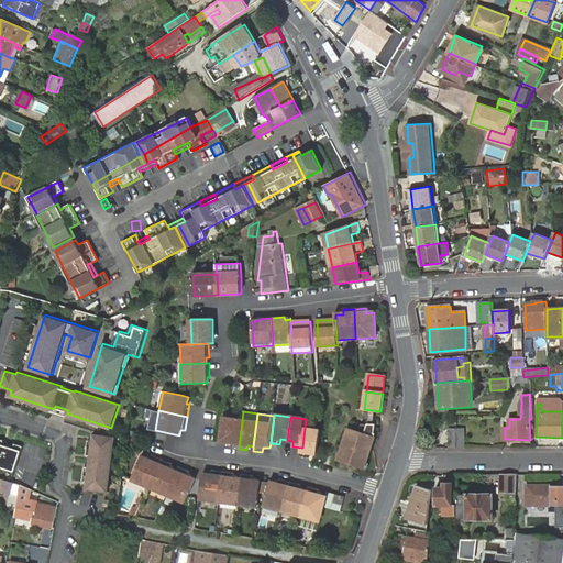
[(224,418),(223,429),(221,441),(229,442),(229,448),(239,449),(242,420),(224,418)]
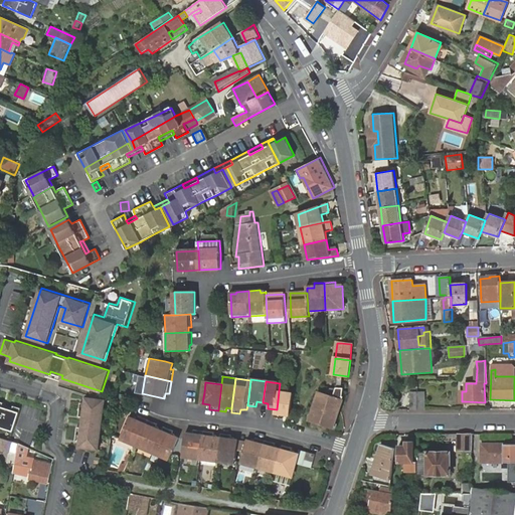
[(320,391),(312,415),(314,416),(313,420),(332,426),(334,422),(336,423),(343,400),(342,399),(344,387),(337,387),(334,396),(320,391)]
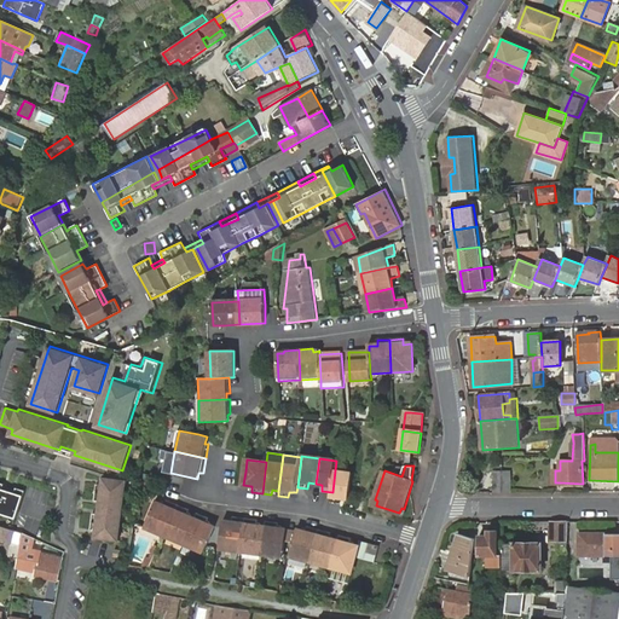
[(335,470),(333,492),(331,502),(339,503),(340,497),(350,498),(353,473),(335,470)]
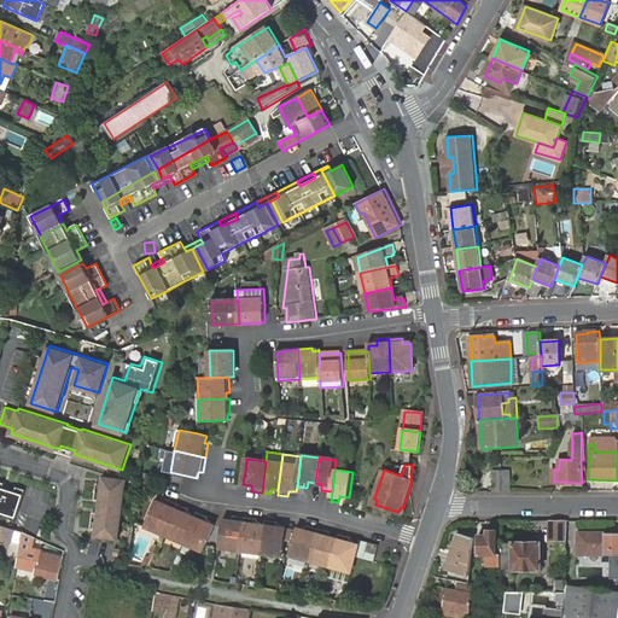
[(120,538),(127,478),(104,476),(103,483),(98,482),(95,499),(100,500),(99,512),(94,512),(92,528),(97,528),(97,535),(120,538)]
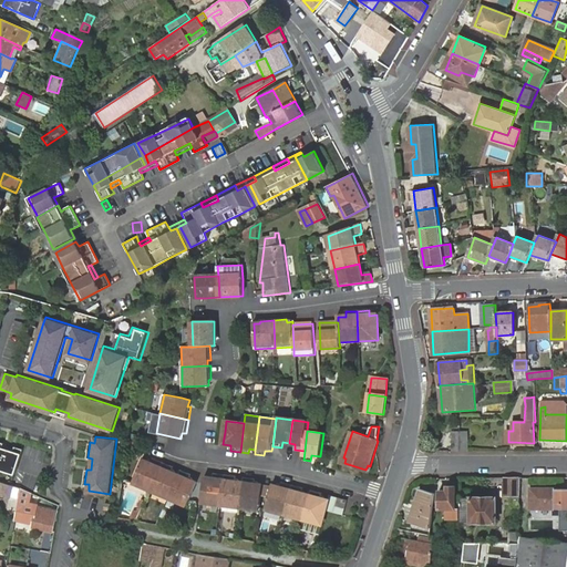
[(0,468),(14,474),(23,447),(16,445),(14,451),(2,447),(4,442),(0,440),(0,468)]
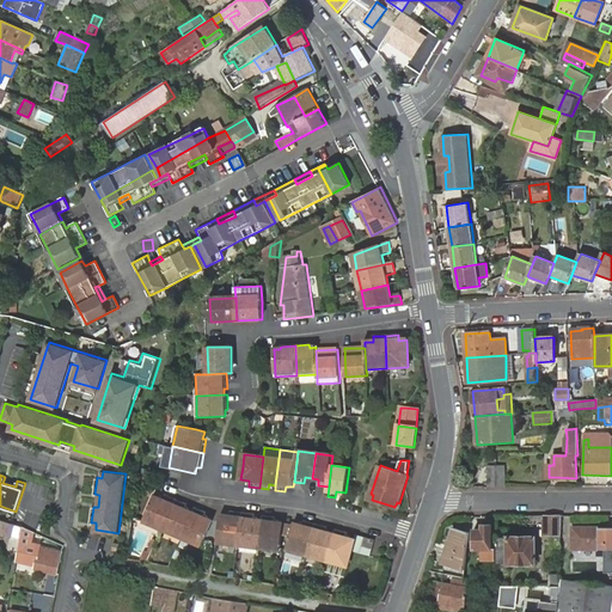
[(145,518),(165,527),(177,500),(165,495),(157,491),(145,518)]
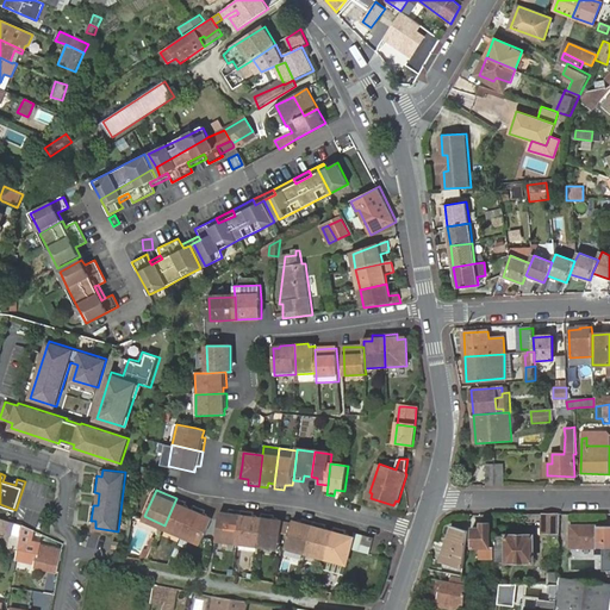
[(165,526),(184,535),(194,511),(185,508),(187,503),(176,498),(165,526)]
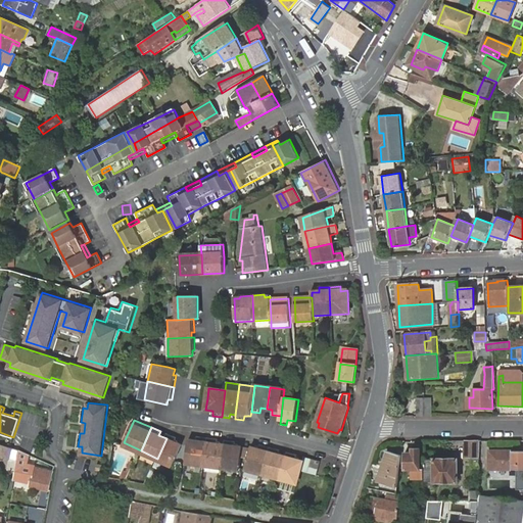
[(167,438),(157,459),(174,466),(175,462),(182,444),(175,441),(177,438),(169,434),(167,438)]
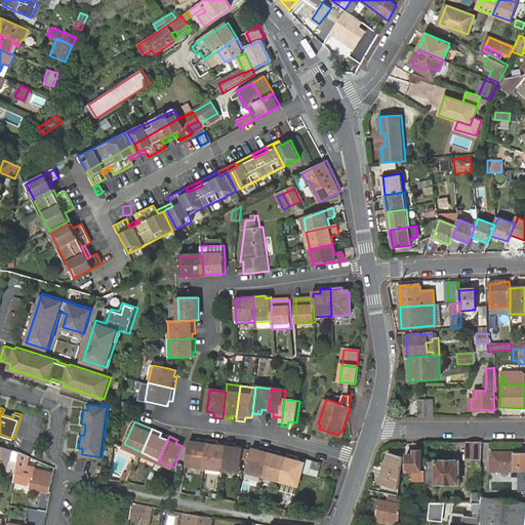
[(191,442),(188,465),(205,467),(209,439),(198,438),(198,443),(191,442)]
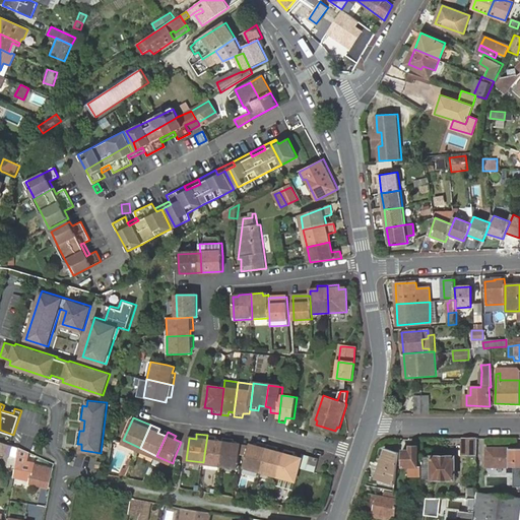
[(207,435),(203,462),(220,465),(223,442),(216,441),(216,437),(207,435)]
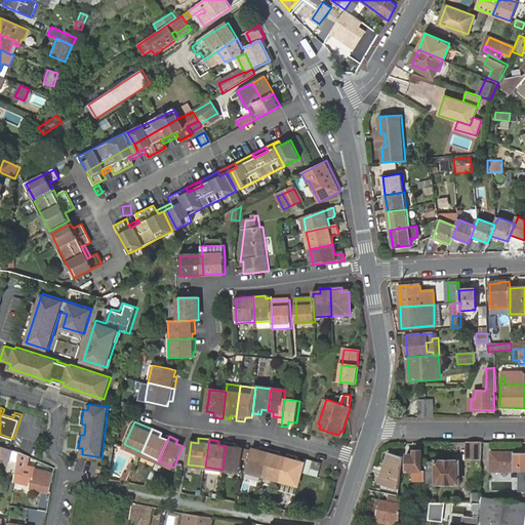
[(226,446),(223,470),(241,472),(241,471),(244,448),(237,447),(237,443),(227,441),(226,446)]
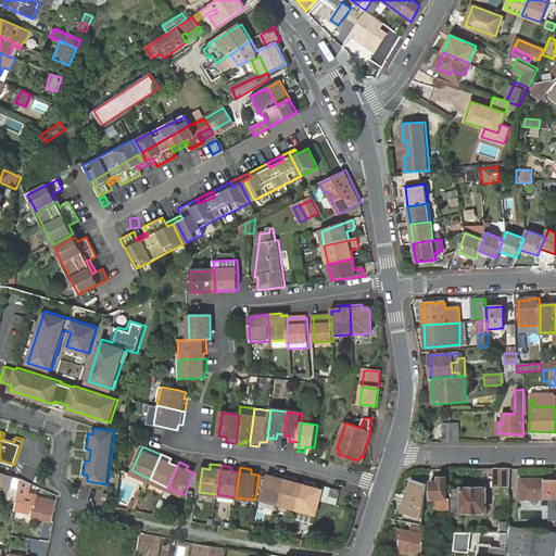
[(510,468),(490,468),(490,485),(509,485),(510,468)]
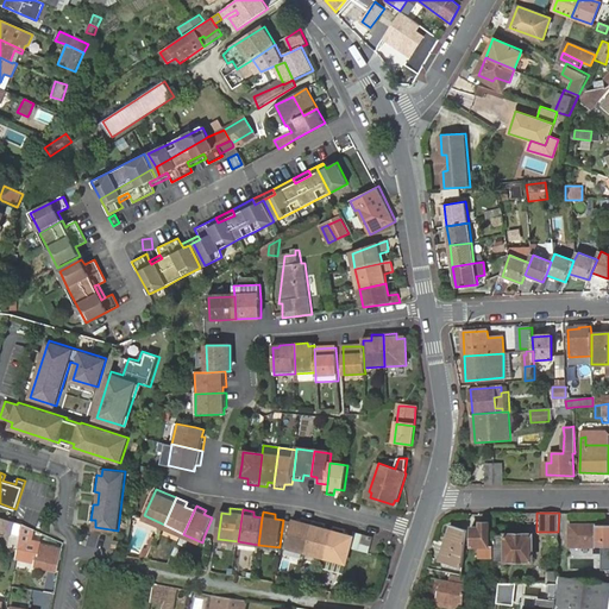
[(14,534),(19,522),(0,515),(0,523),(2,526),(0,529),(14,534)]
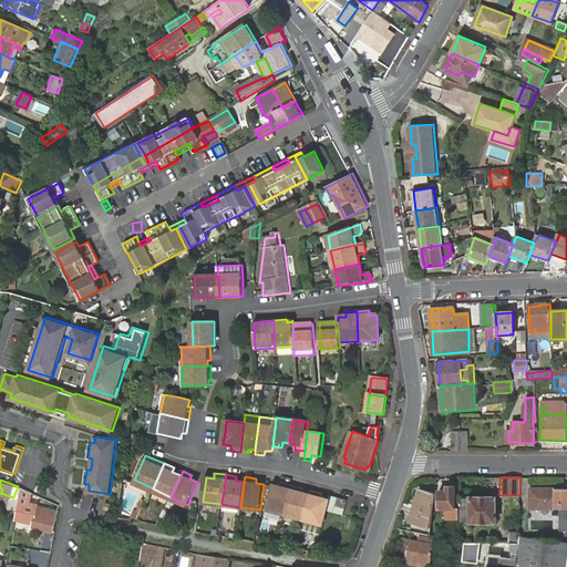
[(266,509),(285,515),(292,486),(281,483),(280,487),(272,485),(266,509)]
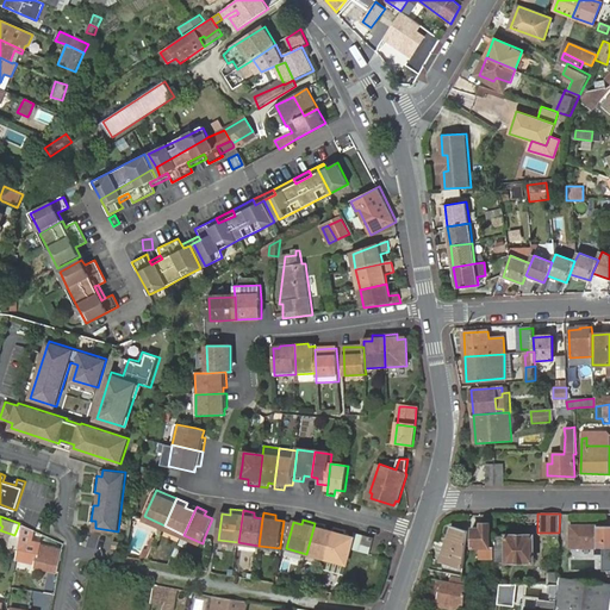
[(602,568),(609,568),(609,524),(571,522),(568,542),(608,547),(608,552),(603,552),(602,568)]
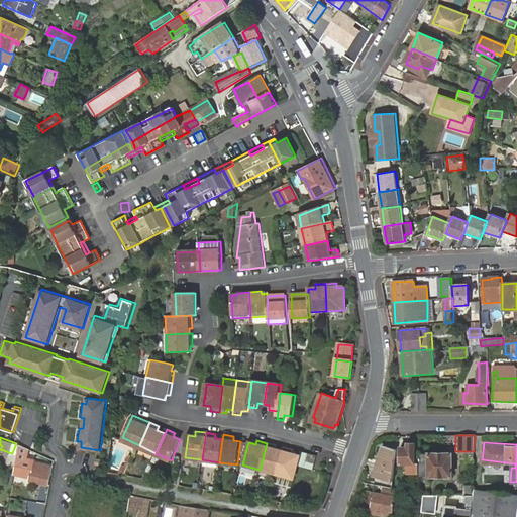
[(267,443),(260,470),(277,474),(283,451),(276,449),(277,445),(267,443)]
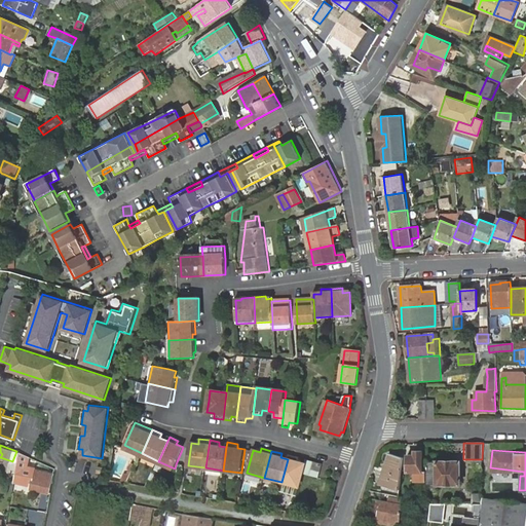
[(426,483),(426,472),(422,472),(422,451),(414,451),(414,455),(408,455),(407,472),(414,472),(414,482),(426,483)]
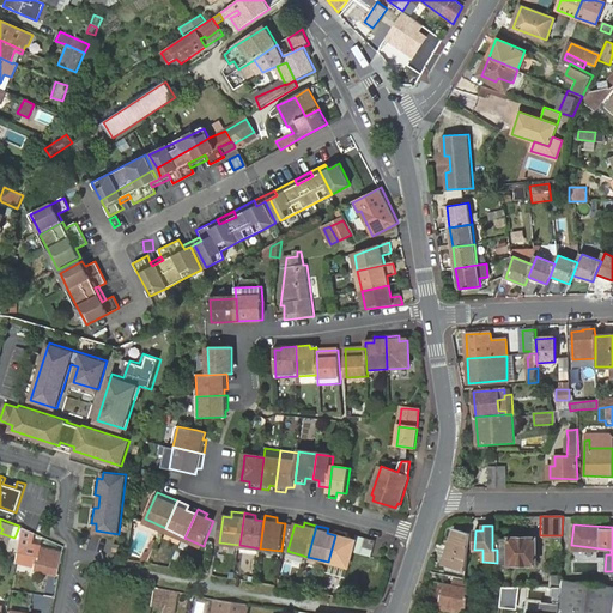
[(31,533),(24,530),(20,548),(28,550),(31,533)]
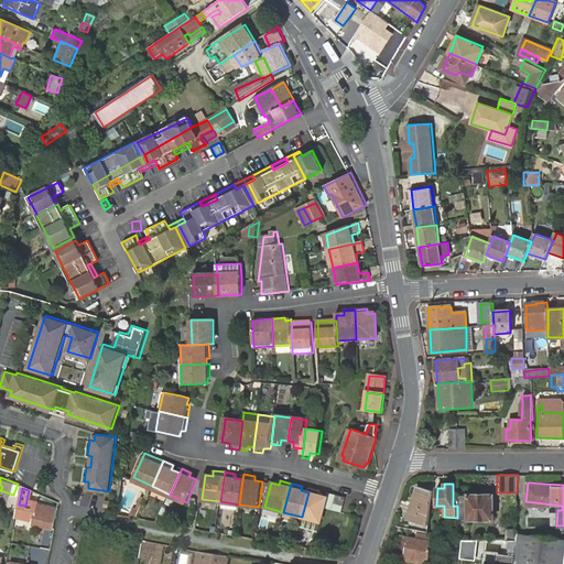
[(308,492),(302,517),(321,522),(325,508),(327,498),(320,496),(321,491),(310,488),(308,492)]
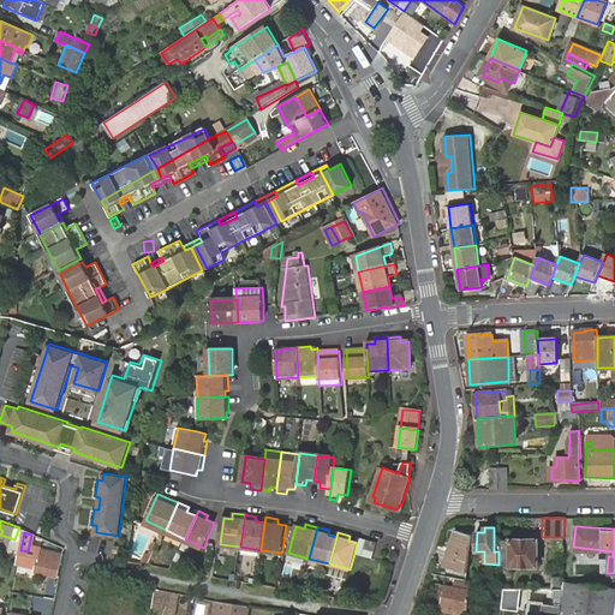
[(471,547),(472,535),(454,532),(447,554),(455,555),(455,554),(457,553),(458,551),(459,550),(460,549),(461,549),(461,548),(463,548),(464,547),(465,547),(466,547),(467,547),(469,547),(470,547),(471,547)]
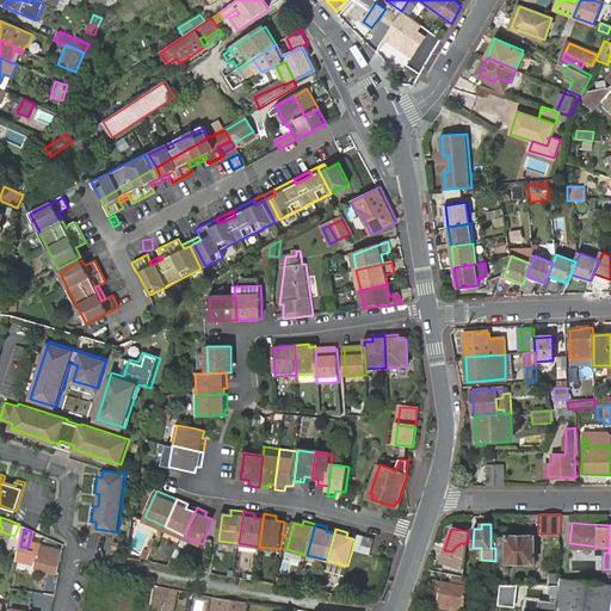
[(532,536),(495,536),(495,548),(495,561),(495,563),(532,563),(532,536)]
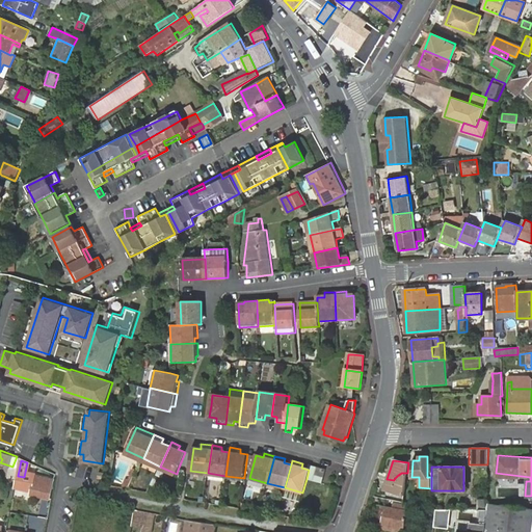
[(382,493),(404,495),(407,473),(406,473),(405,473),(404,473),(403,473),(402,473),(401,473),(400,474),(399,474),(399,475),(398,475),(397,476),(396,477),(395,478),(394,479),(394,480),(387,479),(382,493)]
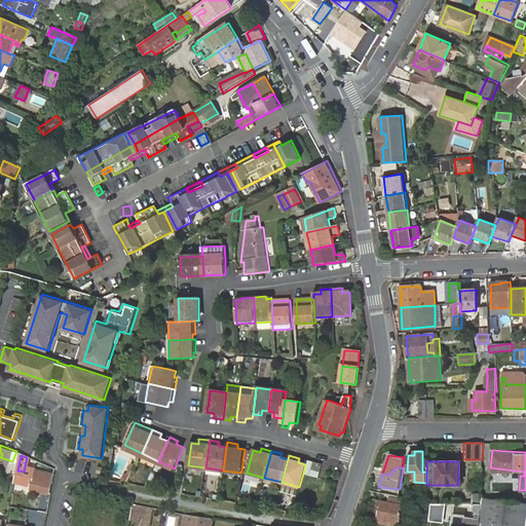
[(52,484),(52,482),(53,476),(33,472),(32,481),(52,484)]
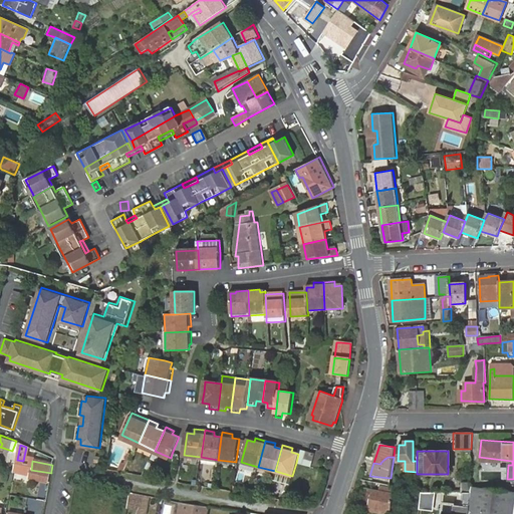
[(124,462),(120,471),(125,471),(130,464),(126,463),(124,462)]
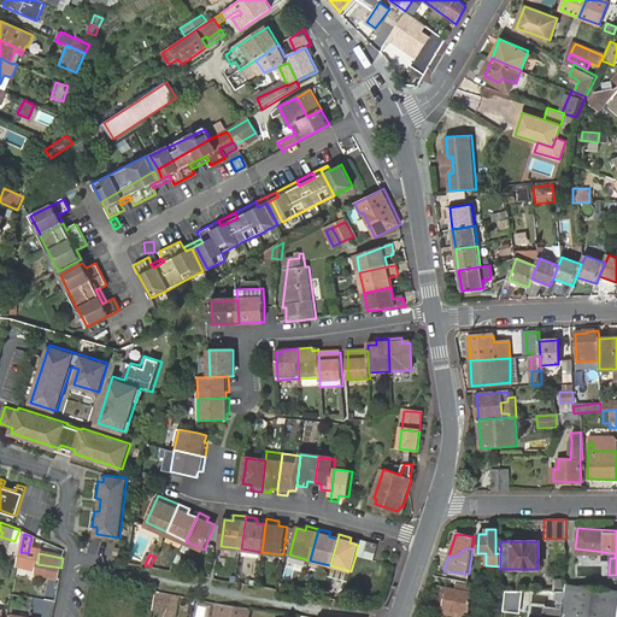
[(59,581),(62,568),(37,564),(35,576),(59,581)]
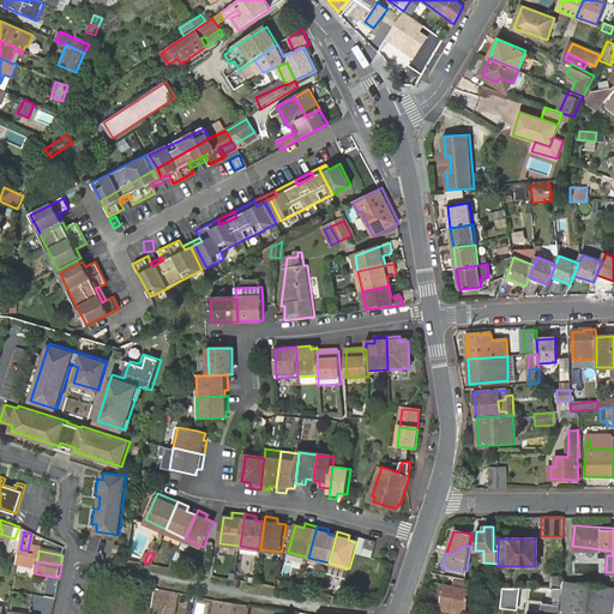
[(326,565),(325,572),(343,576),(344,569),(326,565)]
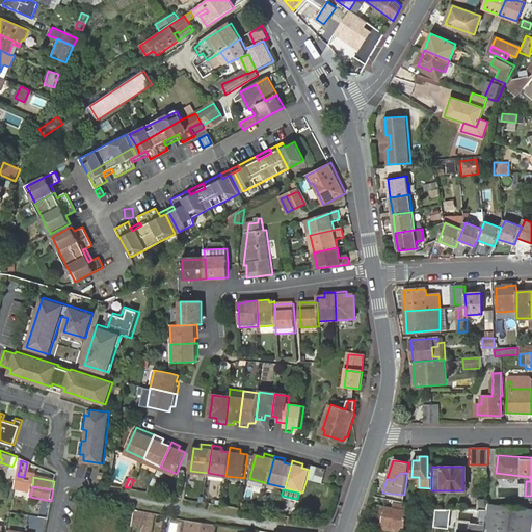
[(482,531),(531,531),(531,509),(485,503),(484,507),(484,513),(482,531)]
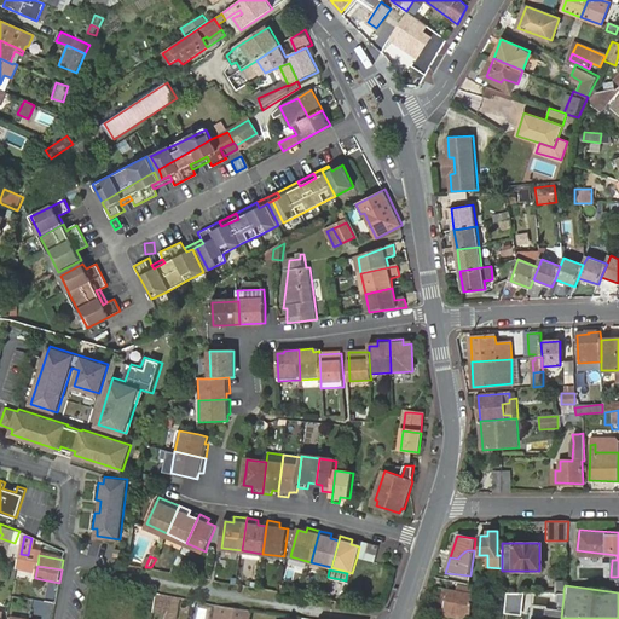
[(437,611),(472,614),(474,596),(474,593),(439,589),(437,611)]
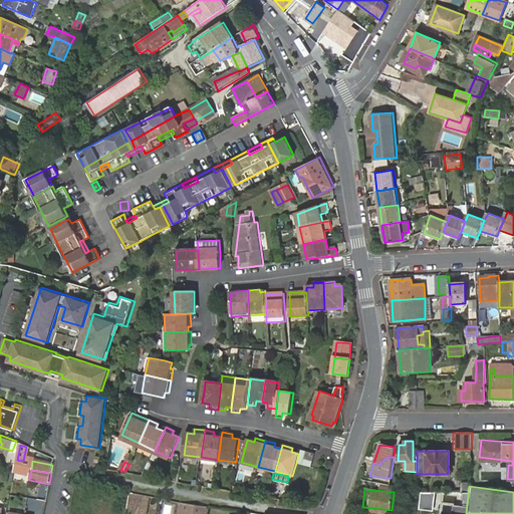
[(148,513),(151,497),(131,492),(127,508),(138,509),(137,513),(148,513)]
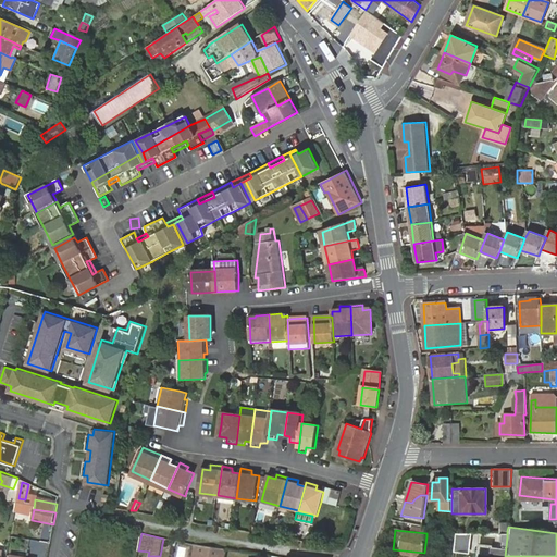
[(192,556),(194,544),(173,540),(171,549),(171,554),(170,556),(192,556)]
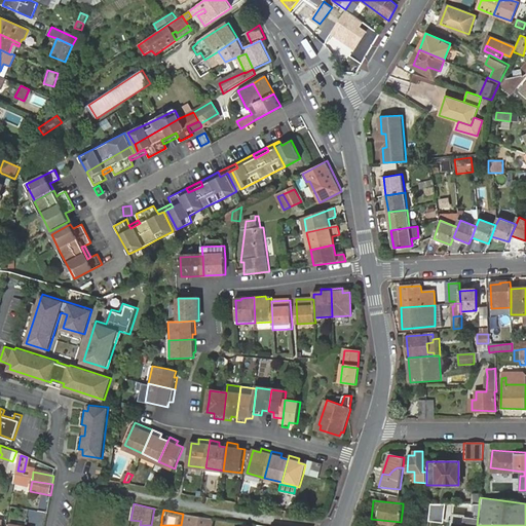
[(212,525),(214,518),(183,514),(181,525),(212,525)]
